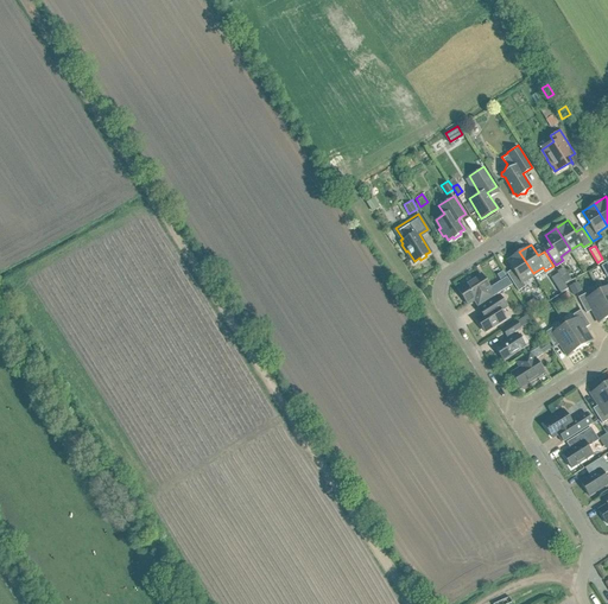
[(533,273),(519,252),(507,259),(514,271),(508,274),(518,288),(525,284),(523,280),(533,273)]
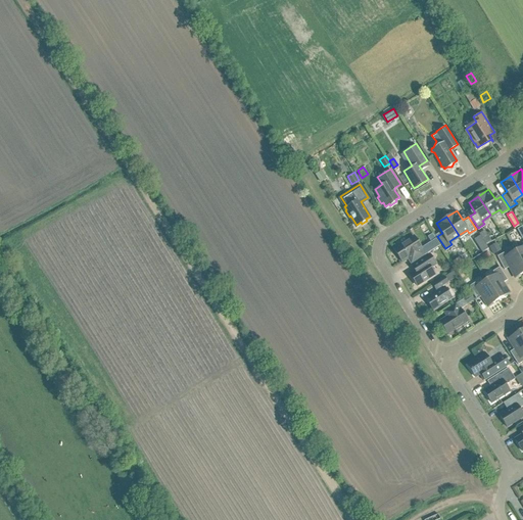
[(393,247),(401,261),(409,255),(412,261),(432,248),(428,242),(421,246),(414,234),(393,247)]
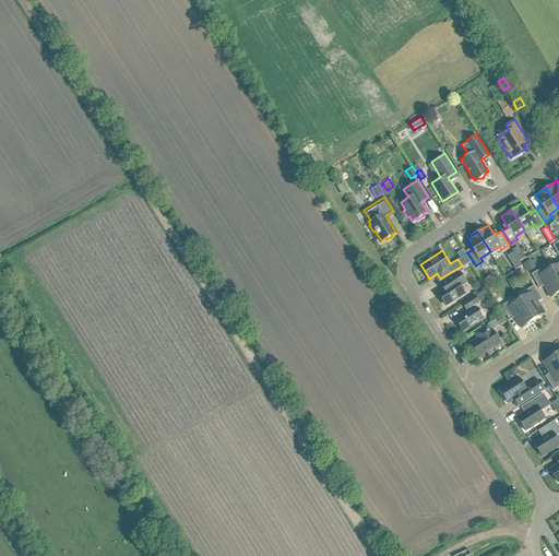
[(542,252),(524,265),(528,272),(546,259),(542,252)]
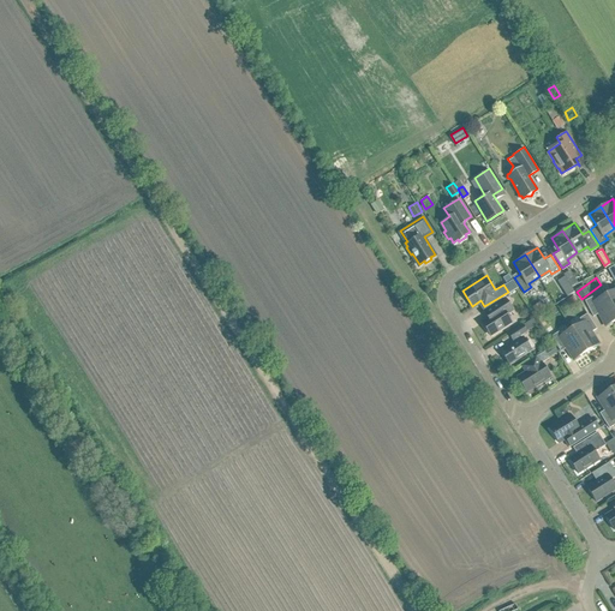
[(569,282),(562,287),(567,294),(574,289),(569,282)]
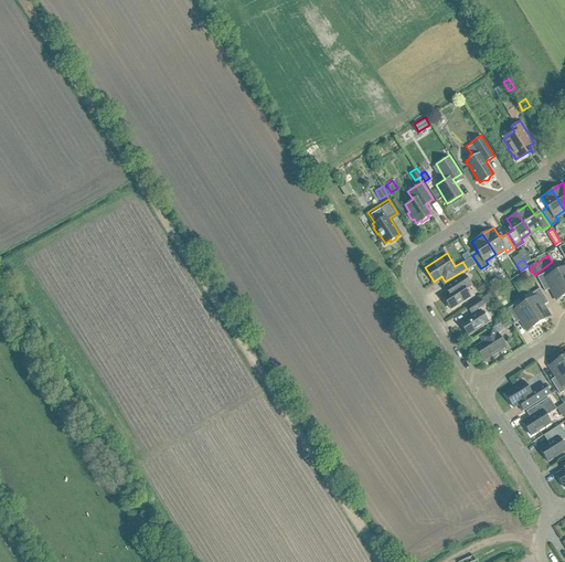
[(536,275),(544,289),(551,286),(556,297),(564,292),(564,286),(556,269),(546,275),(544,271),(536,275)]
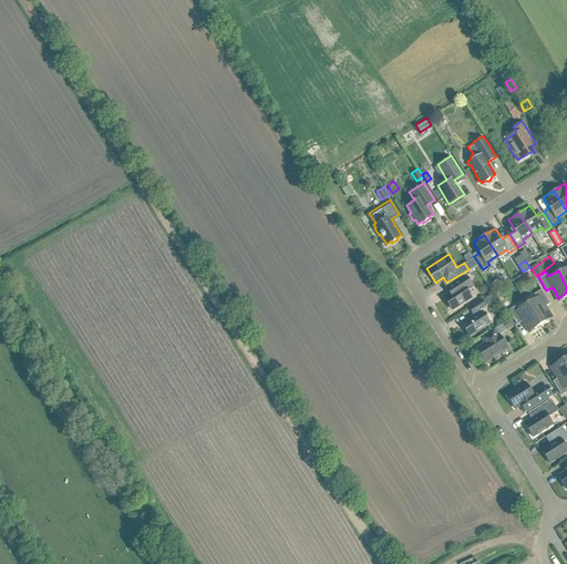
[(450,305),(452,308),(471,296),(466,289),(472,285),(465,274),(446,286),(450,291),(444,296),(446,299),(446,300),(449,305),(450,305)]
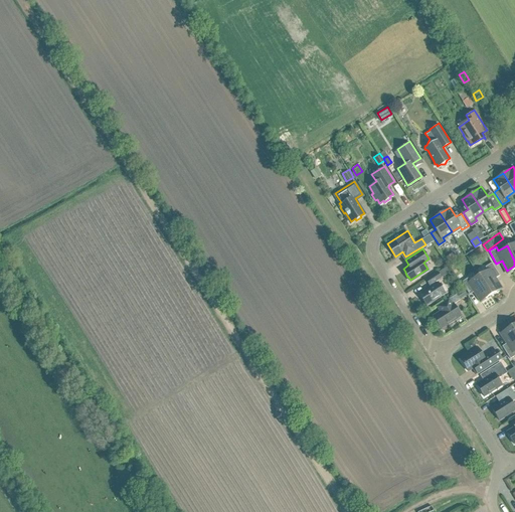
[(490,293),(500,287),(494,277),(499,274),(491,261),(485,265),(487,269),(479,275),(490,293)]
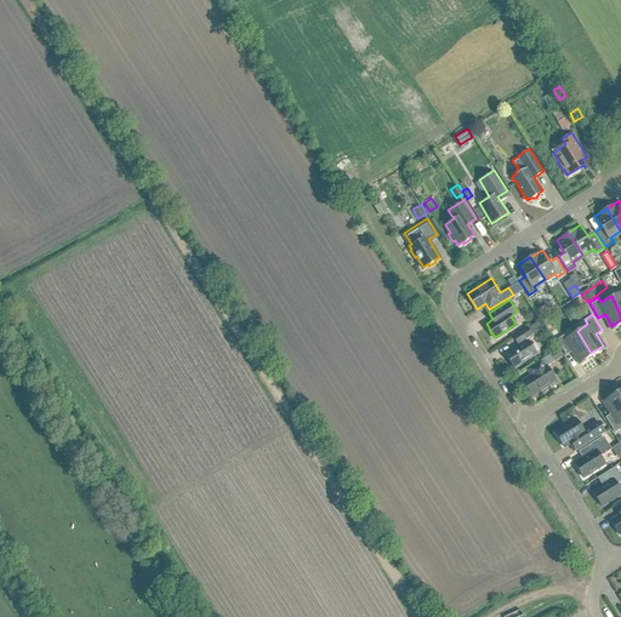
[(528,326),(513,336),(518,342),(531,332),(528,326)]
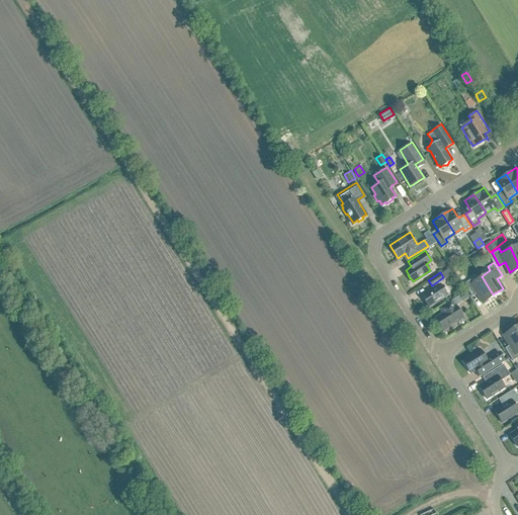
[(484,301),(493,294),(482,276),(472,281),(470,278),(463,281),(471,294),(477,291),(484,301)]
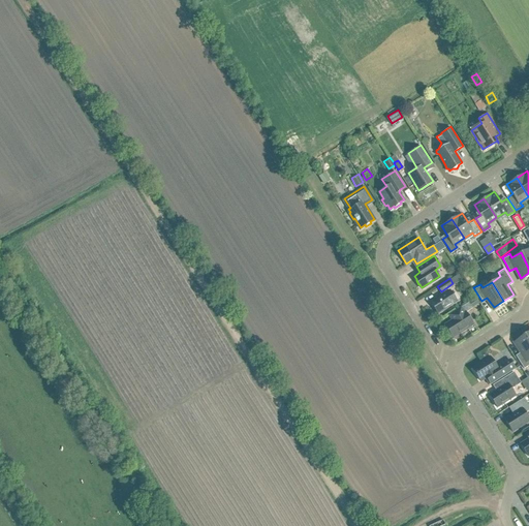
[(449,288),(430,301),(437,312),(457,300),(449,288)]
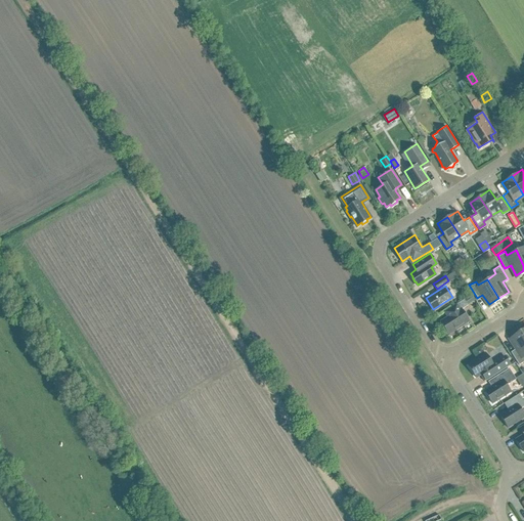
[(472,293),(464,298),(467,303),(475,298),(472,293)]
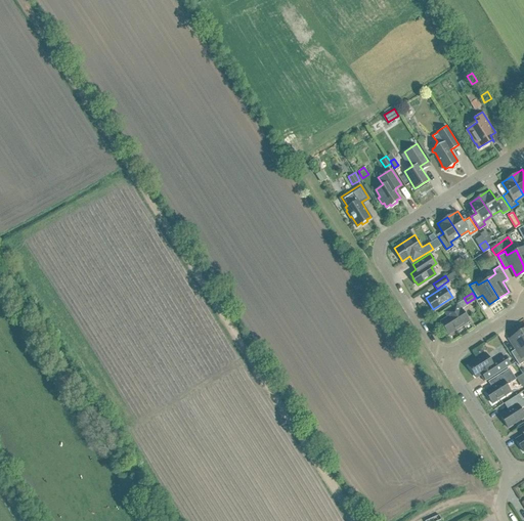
[(440,319),(448,333),(469,320),(461,308),(468,304),(467,303),(464,298),(444,310),(447,315),(440,319)]
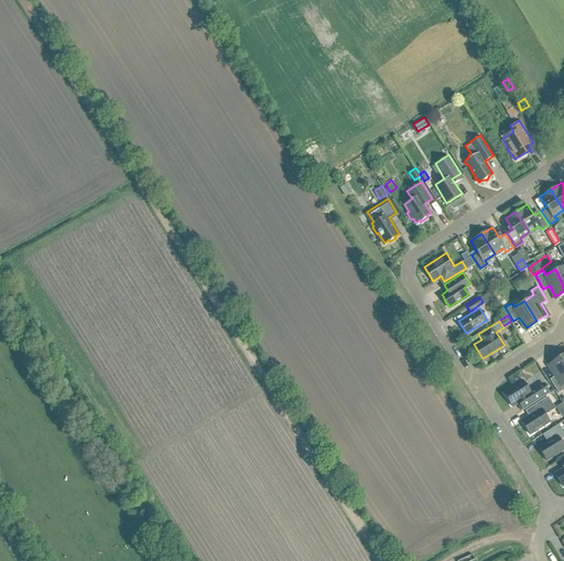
[(563,364),(560,356),(549,363),(555,374),(550,377),(559,391),(563,387),(563,364)]
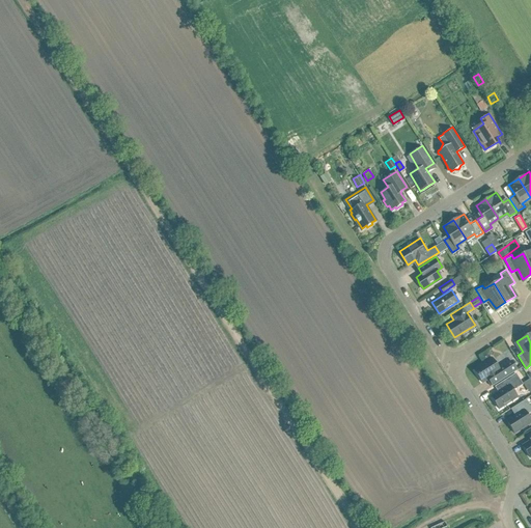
[(482,381),(494,373),(498,380),(516,368),(511,359),(499,367),(492,357),(474,368),(482,381)]
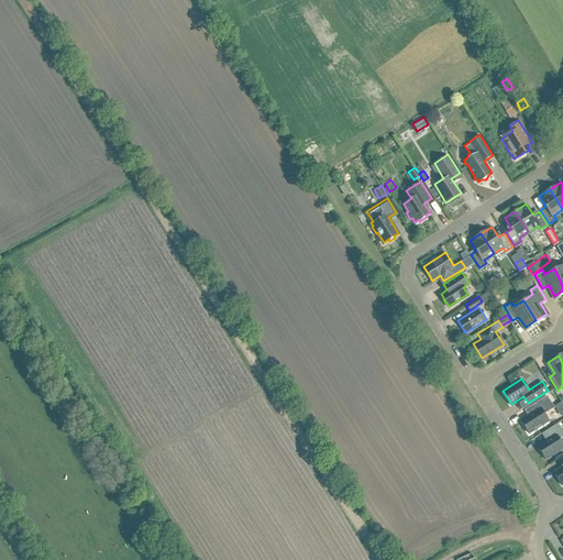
[(530,413),(520,419),(529,431),(549,419),(544,413),(554,406),(547,394),(526,407),(530,413)]
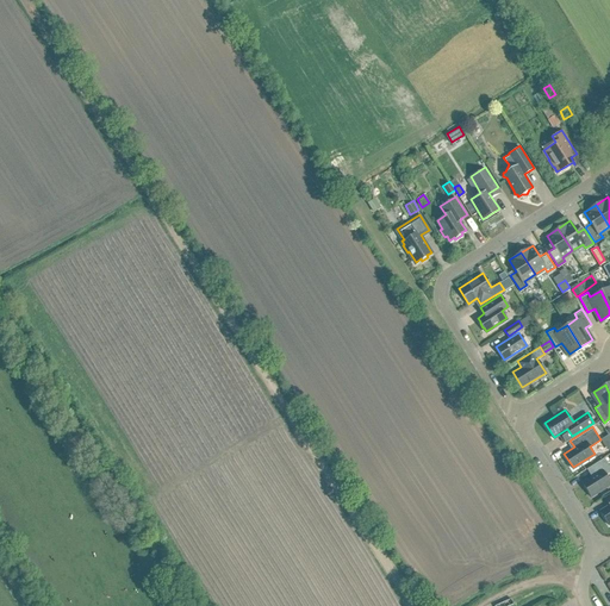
[(609,464),(604,456),(590,464),(595,473),(582,481),(591,495),(609,482),(609,481),(605,474),(609,470),(609,464)]
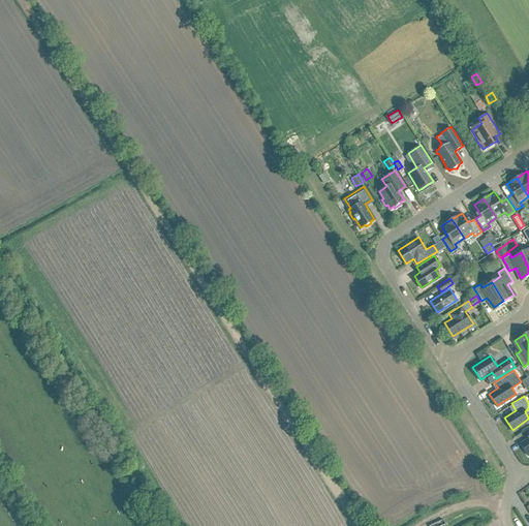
[(528,437),(520,442),(528,455),(528,453),(528,427),(524,431),(528,437)]
